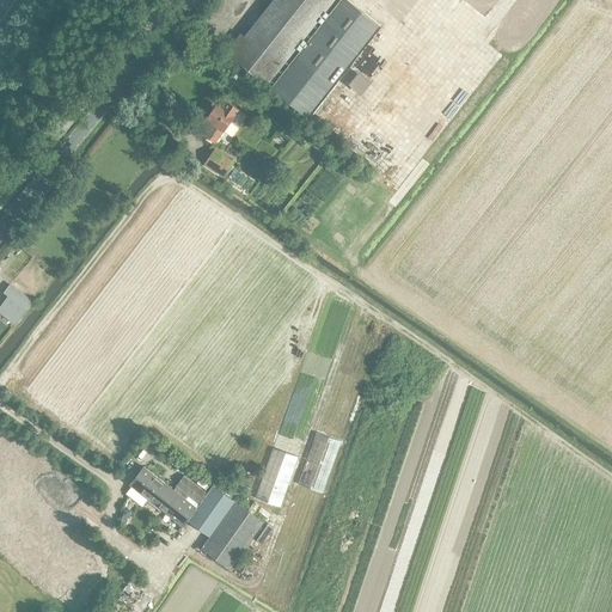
[(240,34),(225,53),(308,118),(381,26),(348,0),(273,0),(244,37),(240,34)]
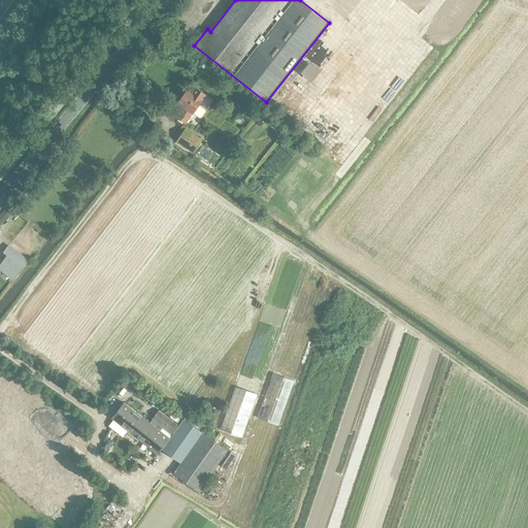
[(312,91),(342,111),(357,93),(359,94),(378,66),(355,50),(329,87),(320,79),(312,91)]
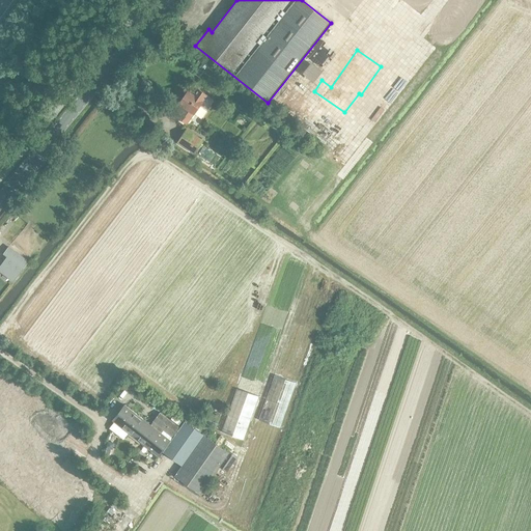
[(314,83),(324,72),(312,62),(303,74),(314,83)]
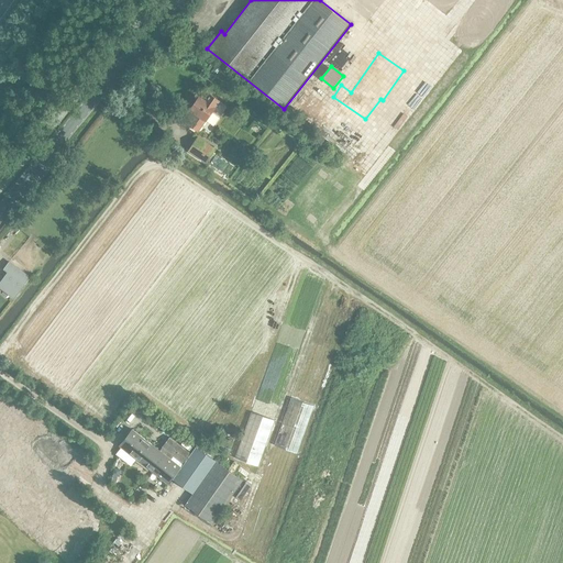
[(198,132),(206,121),(207,121),(212,112),(219,117),(227,106),(219,100),(210,94),(206,101),(198,96),(189,110),(195,113),(187,124),(198,132)]
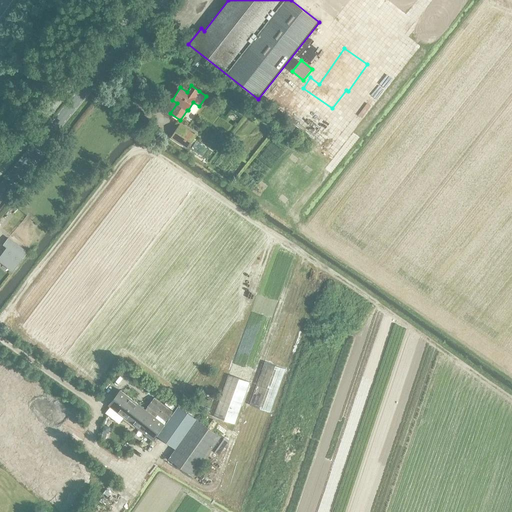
[(170,137),(187,148),(196,135),(179,124),(170,137)]
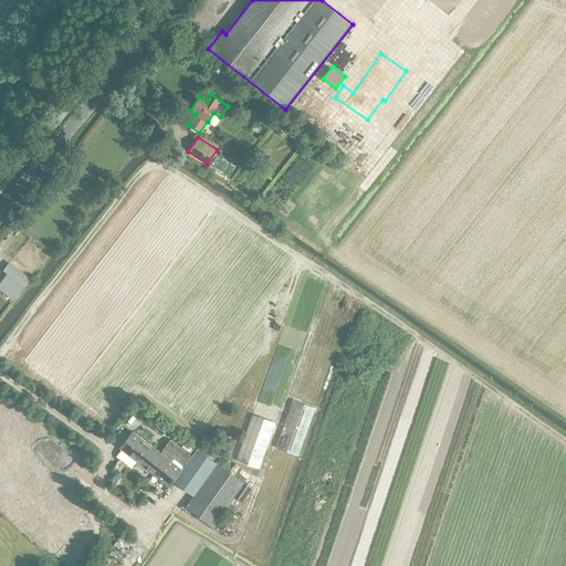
[(317,163),(321,159),(314,154),(311,158),(317,163)]
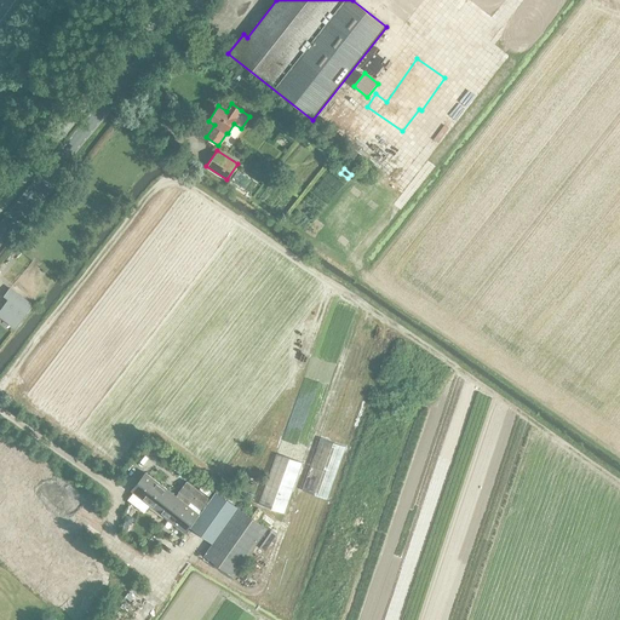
[(237,171),(231,181),(246,190),(252,181),(237,171)]
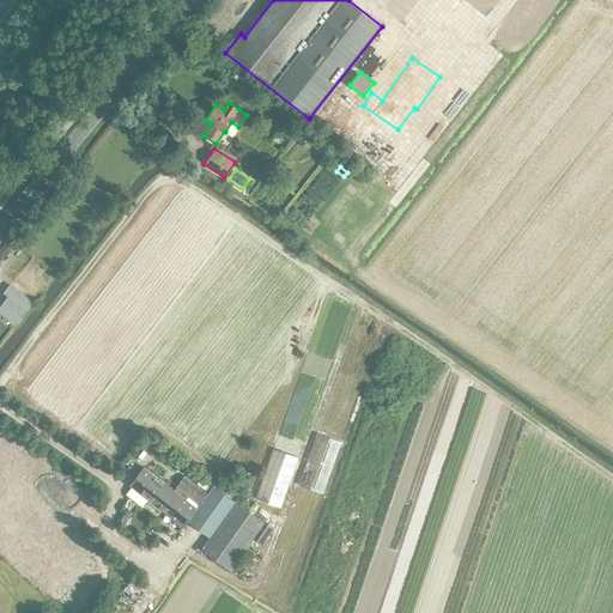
[(0,313),(14,323),(32,301),(11,285),(5,292),(8,296),(0,308),(0,313)]
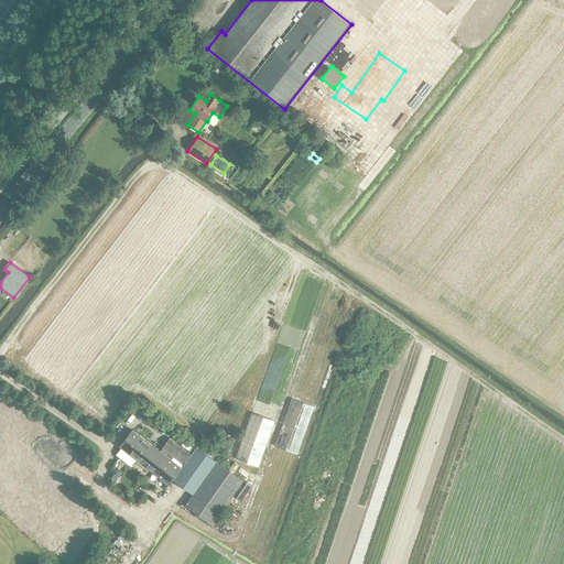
[(307,420),(313,404),(292,397),(290,403),(303,408),(300,418),(307,420)]
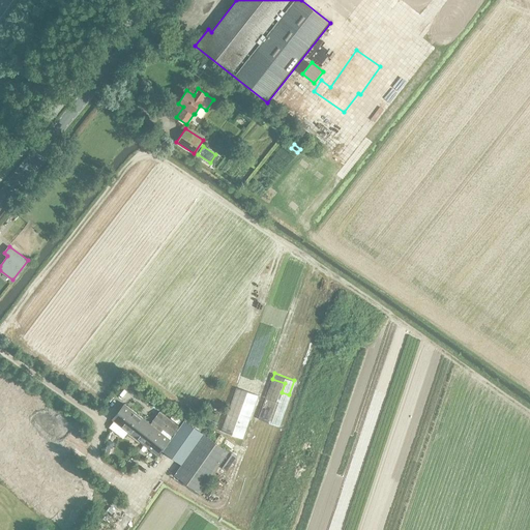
[(242,437),(257,393),(236,386),(222,430),(242,437)]
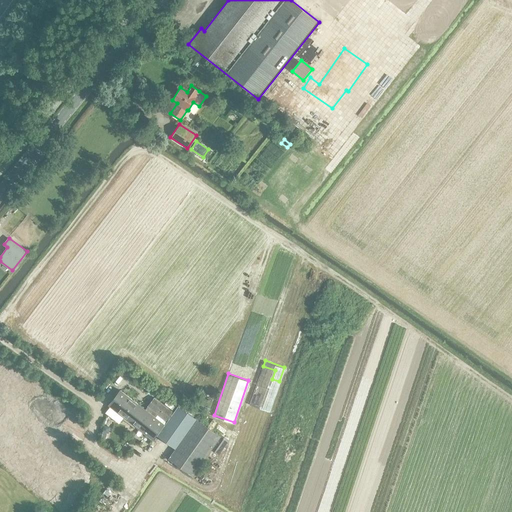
[(123,386),(120,390),(109,406),(136,427),(147,411),(123,393),(127,389),(123,386)]
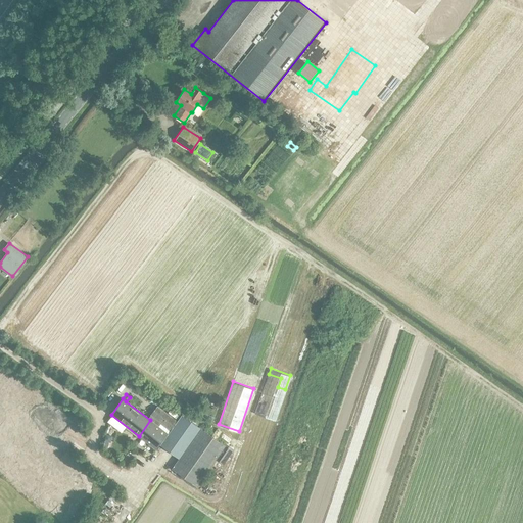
[(155,449),(159,444),(181,416),(178,414),(174,418),(167,412),(157,406),(150,416),(158,422),(156,425),(150,420),(139,436),(155,449)]
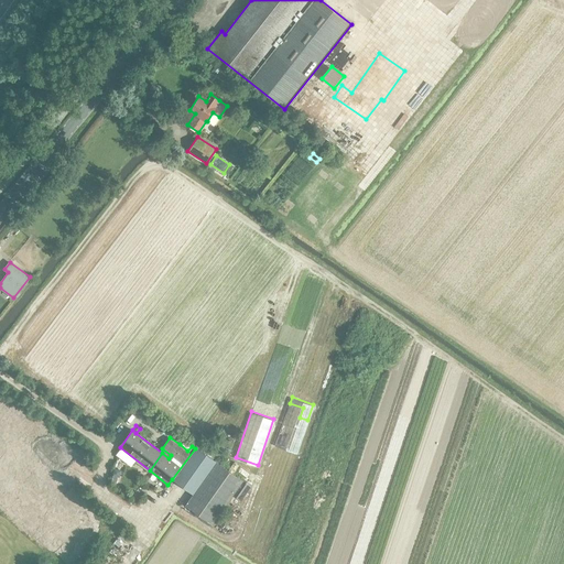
[(172,479),(193,495),(185,506),(213,524),(243,481),(216,462),(209,456),(207,458),(195,448),(172,479)]
